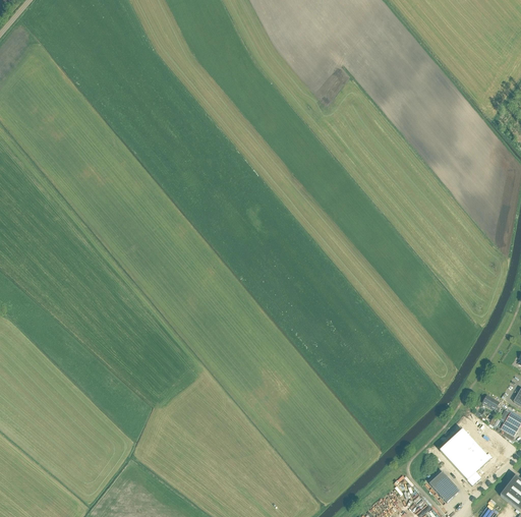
[(498,403),(500,400),(486,393),(482,400),(495,407),(495,408),(498,410),(501,405),(498,403)]
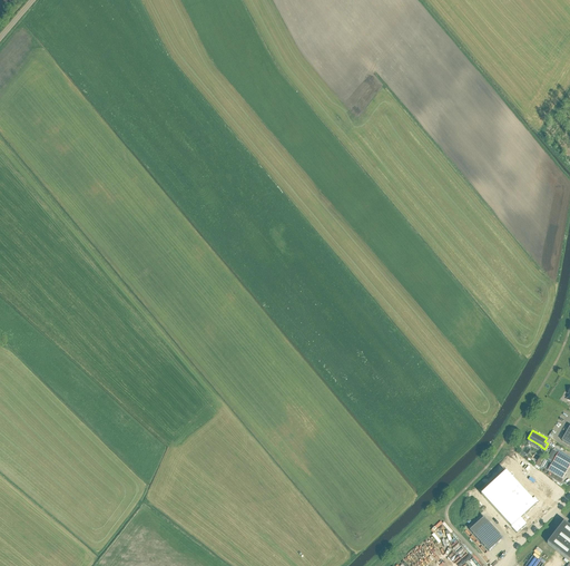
[(562,475),(569,462),(569,455),(559,449),(548,467),(562,475)]
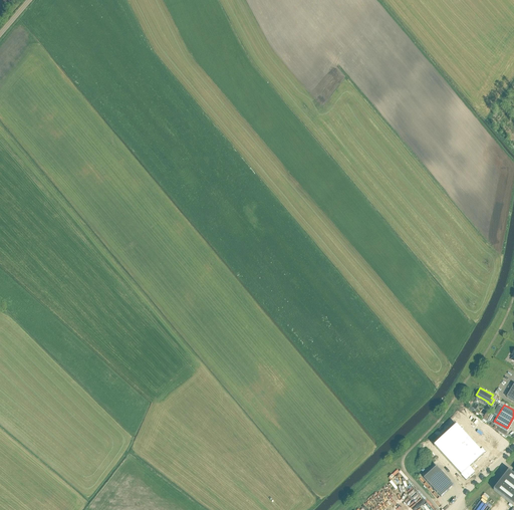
[(480,411),(476,415),(481,420),(485,415),(480,411)]
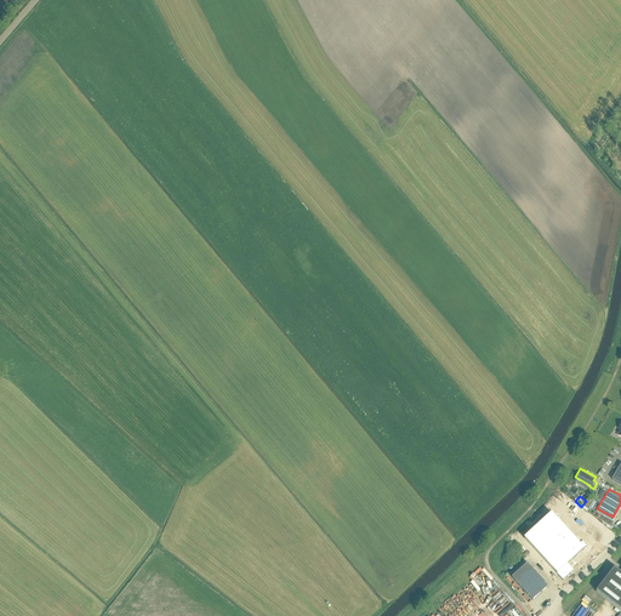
[(551,509),(524,535),(563,577),(567,574),(568,572),(569,571),(570,571),(570,570),(574,568),(568,560),(585,546),(551,509)]
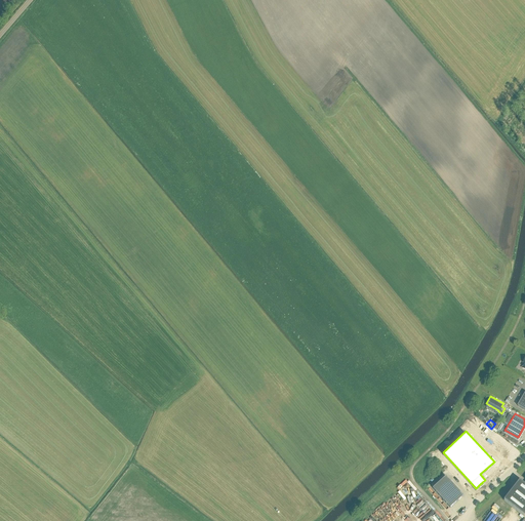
[(450,505),(463,492),(446,473),(433,485),(441,493),(450,505)]
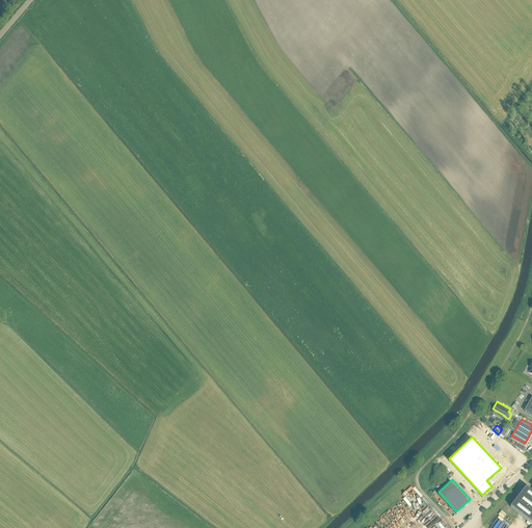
[(531,487),(526,483),(510,503),(531,520),(531,518),(531,487)]
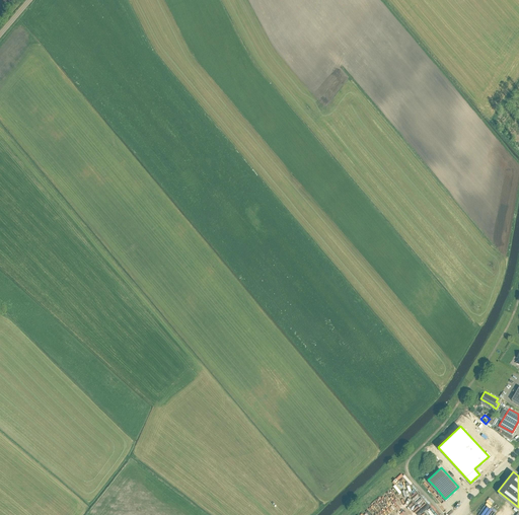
[(500,498),(498,500),(510,510),(512,508),(500,498)]
